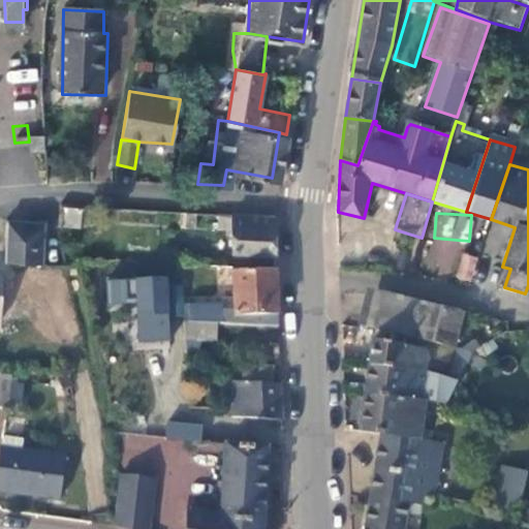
[(276,217),(235,214),(237,256),(277,257),(276,217)]
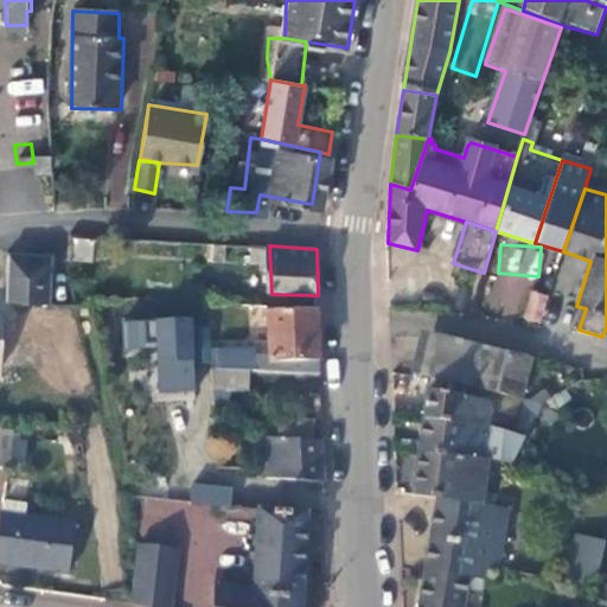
[(25,250),(5,249),(5,300),(46,301),(44,254),(25,253),(25,250)]
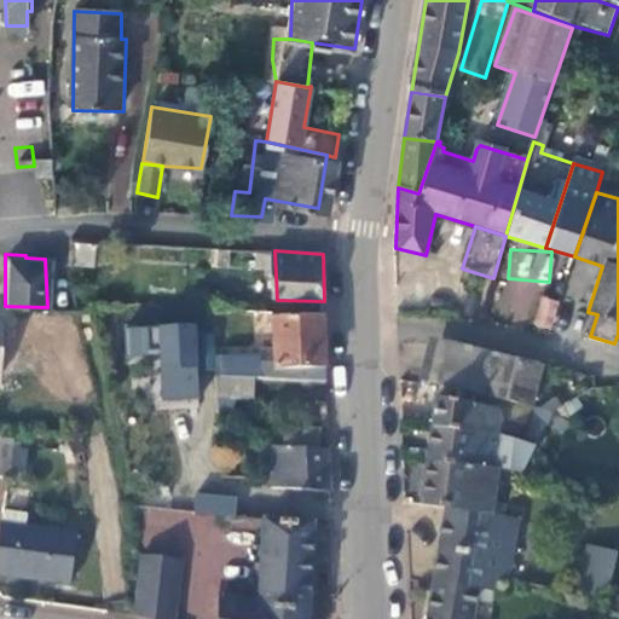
[(550,333),(559,305),(544,300),(534,328),(550,333)]
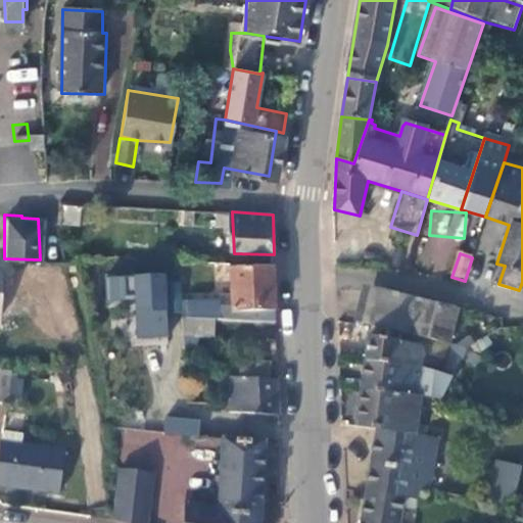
[(275,322),(272,265),(230,269),(232,308),(233,320),(275,322)]
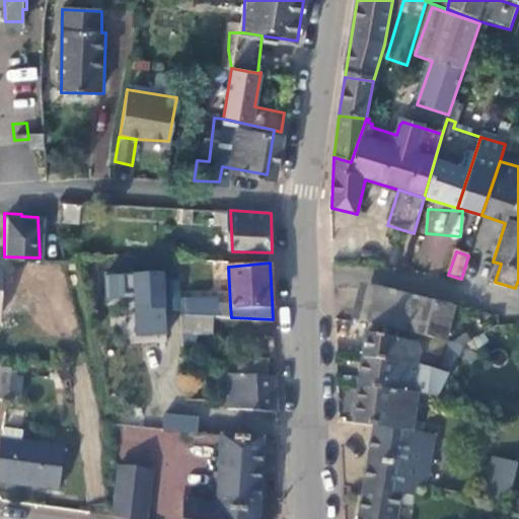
[(162,276),(130,278),(133,341),(165,340),(162,276)]
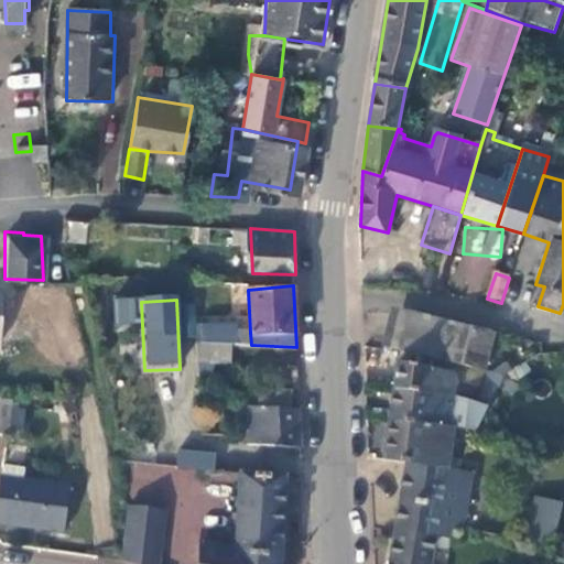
[(132,303),(112,304),(112,327),(133,327),(132,303)]
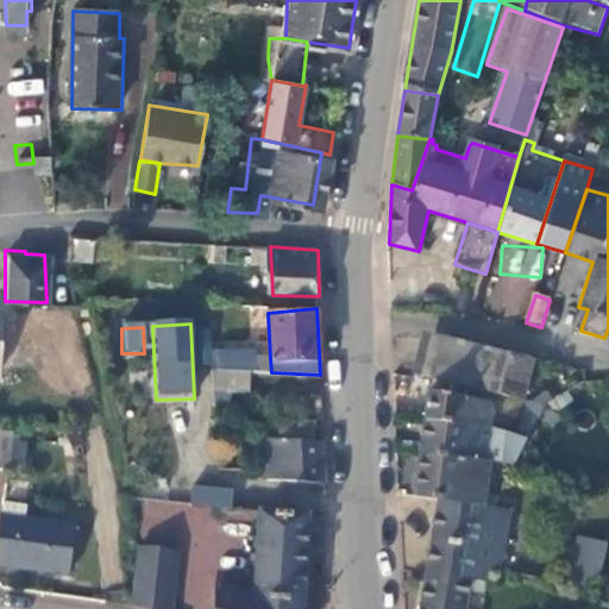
[(473,390),(483,350),(441,339),(431,381),(473,390)]
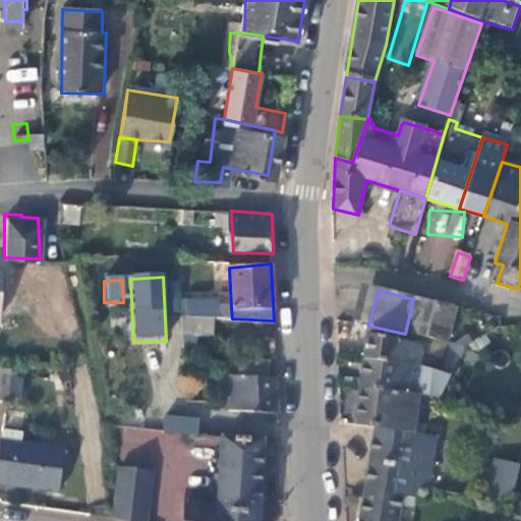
[(447,343),(455,309),(413,299),(405,334),(447,343)]
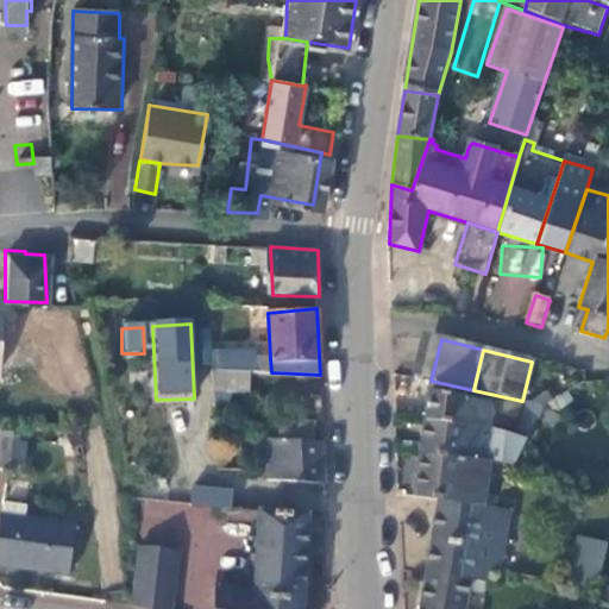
[(215,369),(271,372),(270,359),(253,360),(255,352),(215,353),(215,369)]
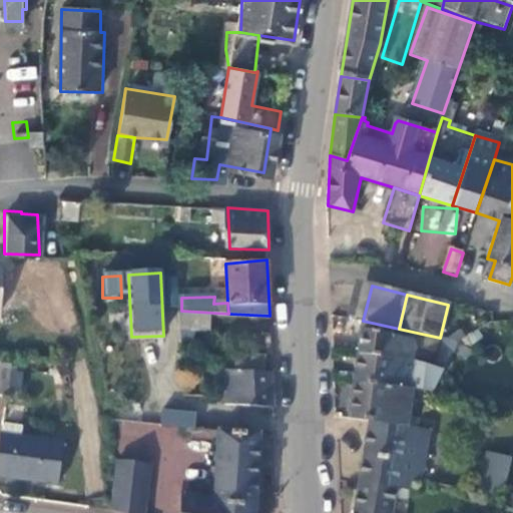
[(359,353),(412,360),(414,350),(411,341),(362,331),(359,353)]
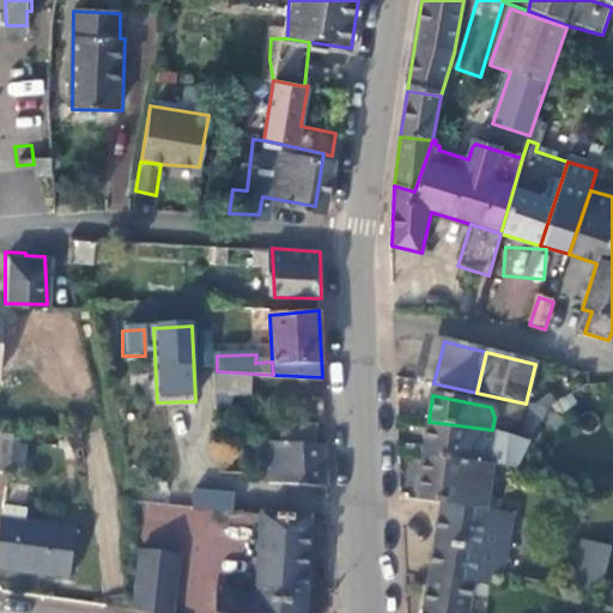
[(545,411),(546,408),(536,406),(535,416),(541,418),(545,411)]
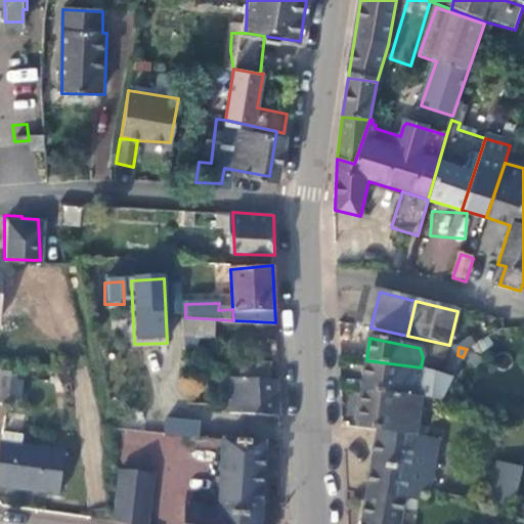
[(429,378),(430,372),(420,368),(421,367),(366,360),(362,391),(421,397),(423,378),(429,378)]
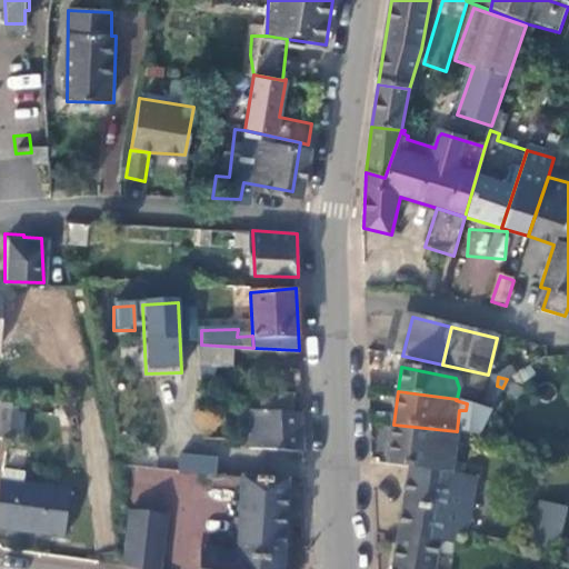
[(220,431),(220,410),(192,409),(192,430),(220,431)]
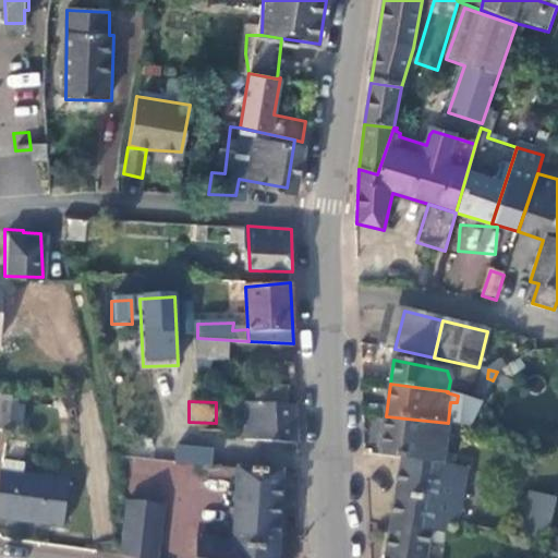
[(296,408),(240,404),(242,444),(298,441),(296,408)]
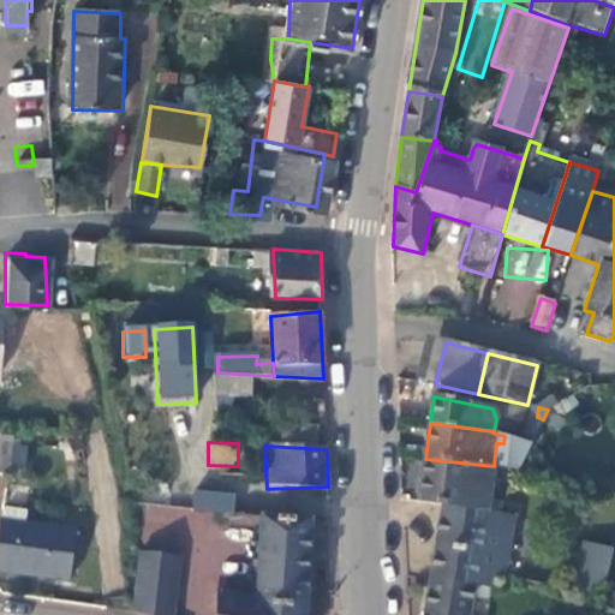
[(489,499),(494,466),(425,459),(419,505),(443,507),(487,512),(496,513),(497,500),(489,499)]
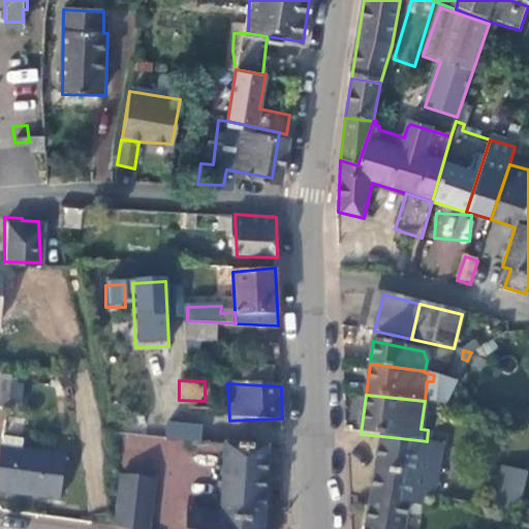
[(170,434),(170,431),(160,430),(160,442),(170,442),(170,434)]
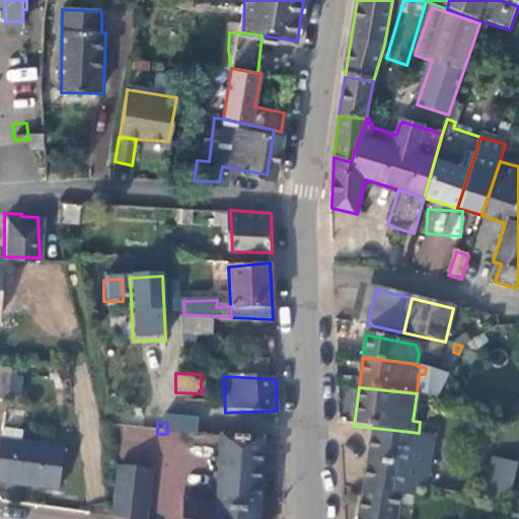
[(402,482),(411,432),(374,428),(364,489),(400,496),(418,499),(420,485),(402,482)]
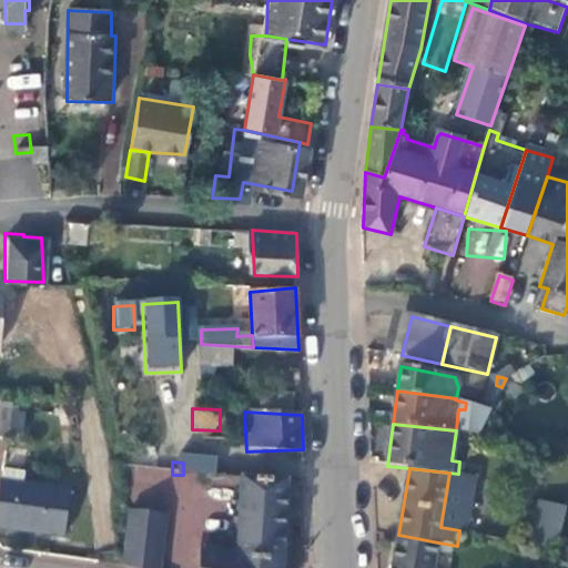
[(281,567),(286,473),(243,469),(242,474),(237,548),(200,541),(199,567),(281,567)]
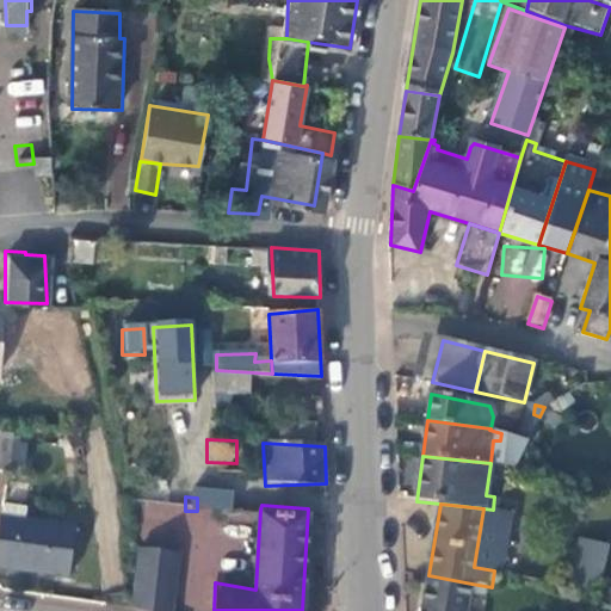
[(5,520),(1,520),(0,524),(0,568),(71,578),(75,531),(26,524),(28,511),(6,507),(5,520)]
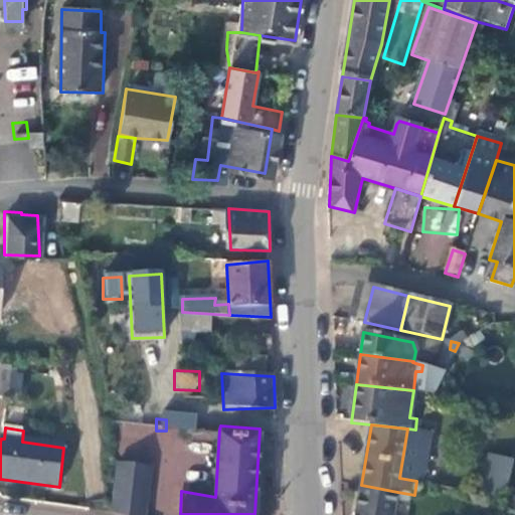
[(118,467),(113,514),(145,514),(150,471),(147,470),(149,454),(123,450),(122,467),(118,467)]
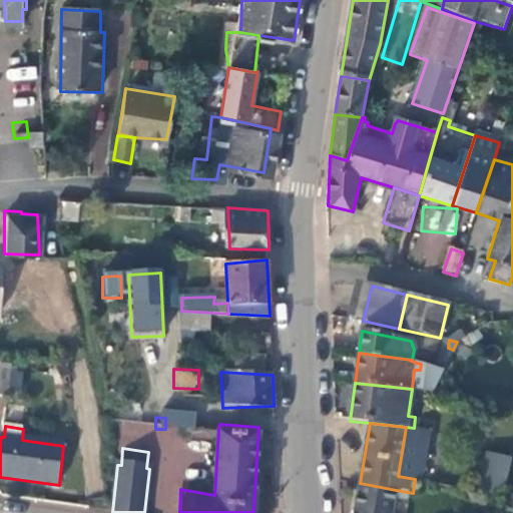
[(503,491),(512,456),(487,449),(478,485),(503,491)]
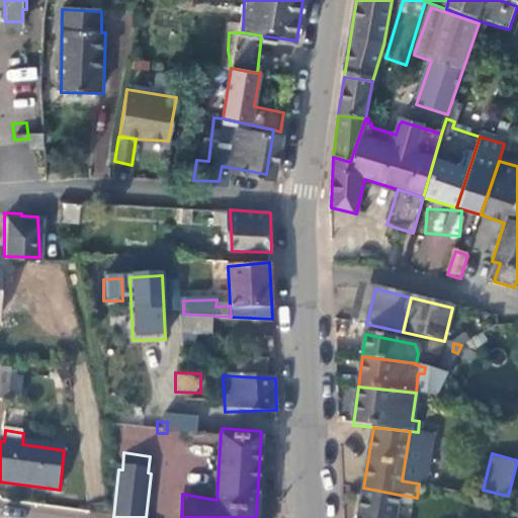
[(396,517),(400,495),(363,488),(357,517),(396,517)]
